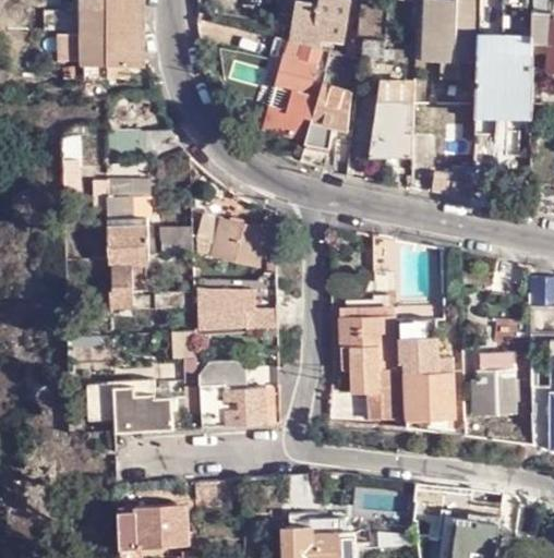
[(107,0),(107,65),(107,76),(127,76),(127,65),(143,65),(143,0),(107,0)]
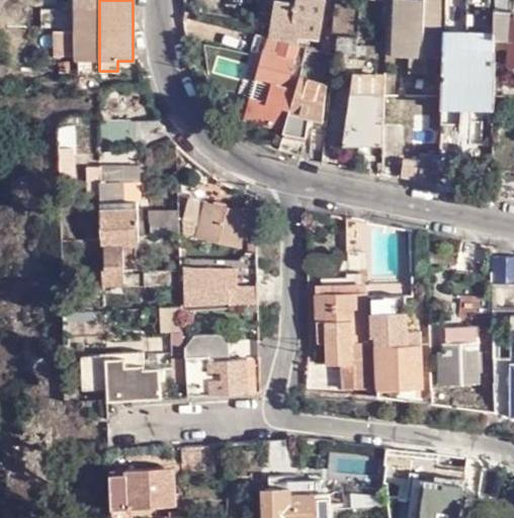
[(266,36),(295,44),(297,34),(320,38),(325,0),(291,0),(291,4),(271,1),(269,14),(266,36)]
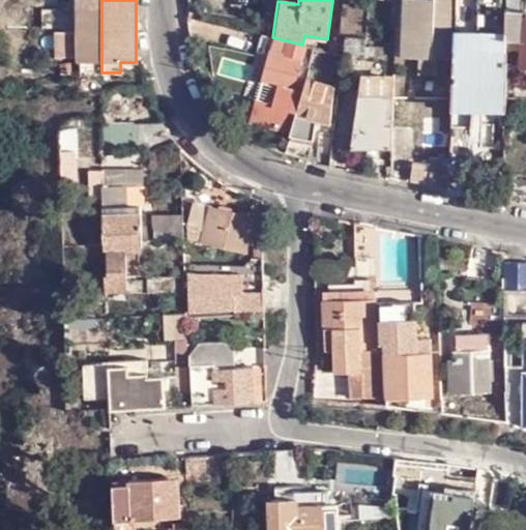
[(455,0),(403,0),(401,52),(453,55),(454,50),(455,32),(455,0)]
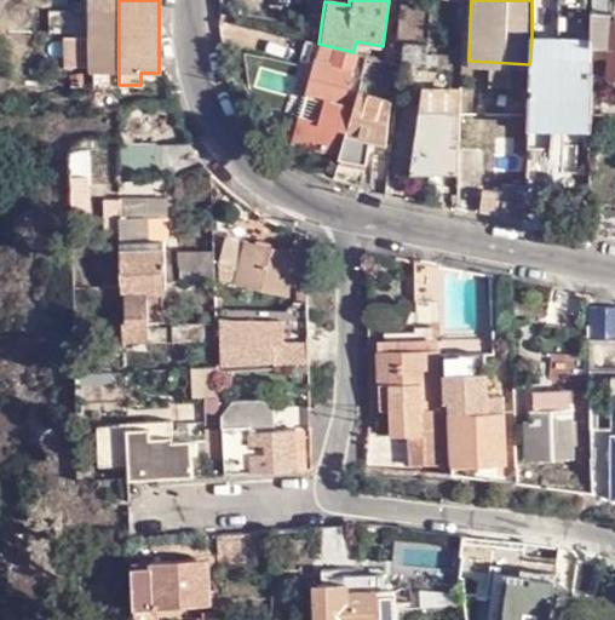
[(557,0),(556,39),(581,39),(582,0),(557,0)]
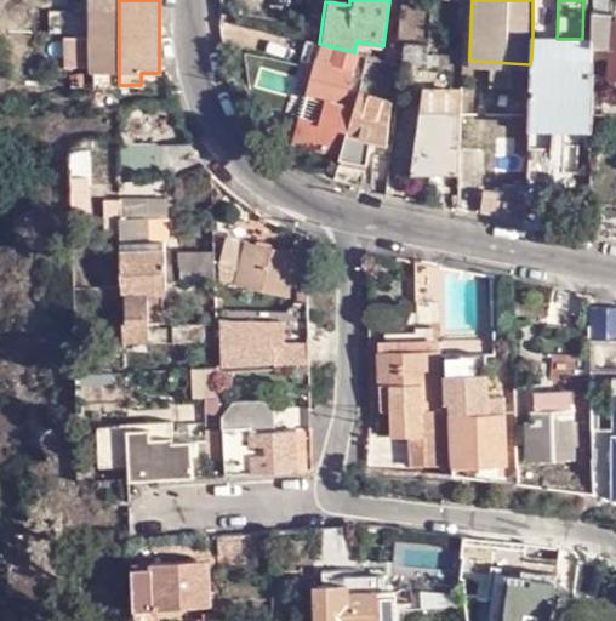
[(615,11),(615,9),(594,10),(593,40),(593,47),(611,50),(606,93),(615,93),(615,20),(615,11)]
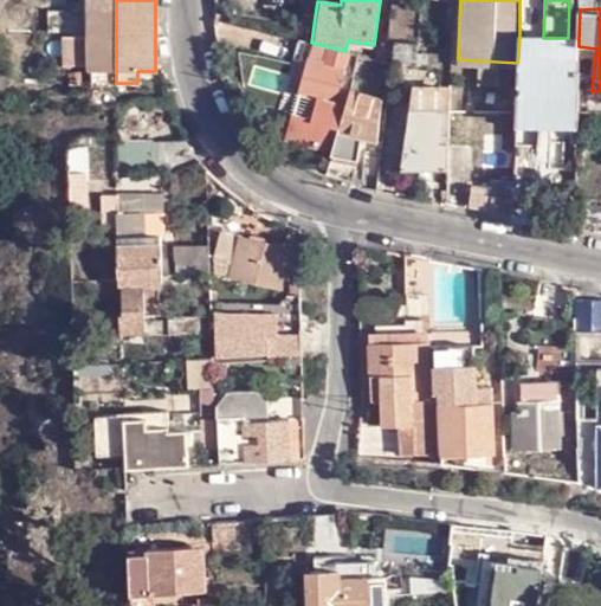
[(311,43),(315,17),(301,13),(296,39),(297,39),(301,40),(311,43)]
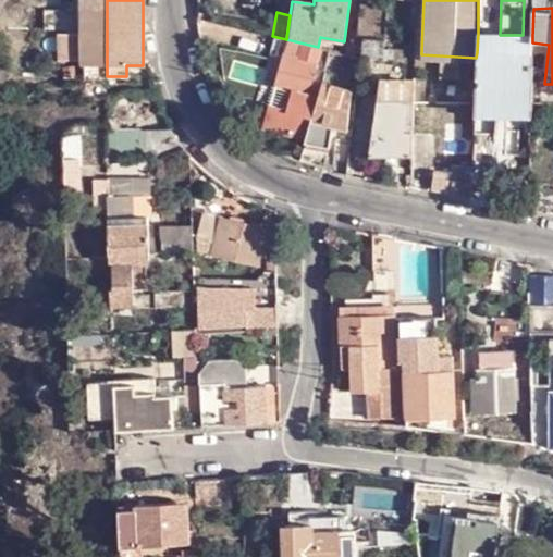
[(500,35),(478,34),(477,52),(532,54),(532,42),(532,36),(523,35),(500,35)]
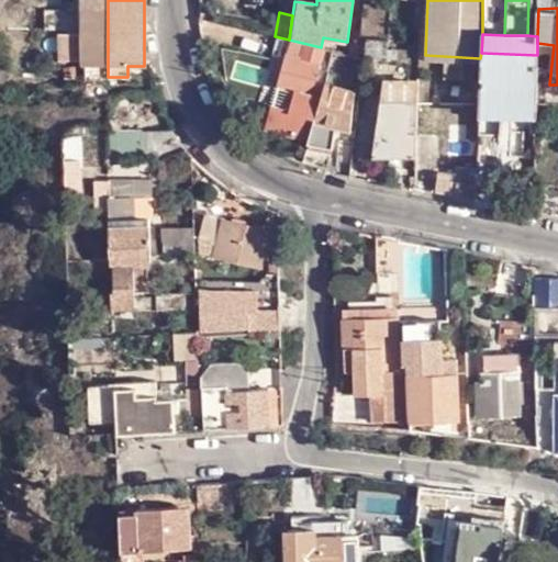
[(279,37),(276,36),(270,56),(283,60),(277,85),(294,89),(289,110),(270,105),(265,125),(309,138),(321,97),(310,93),(324,47),(321,47),(289,40),(279,37)]
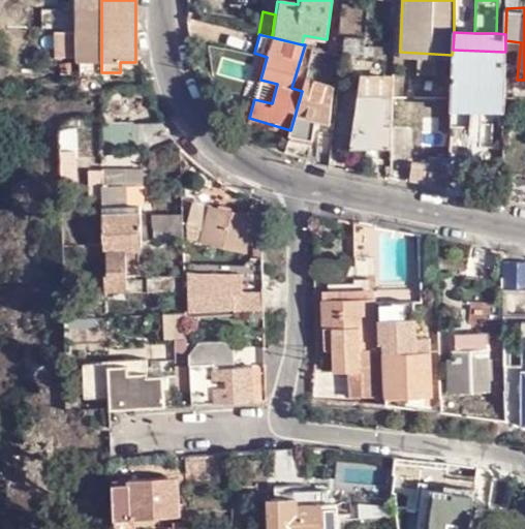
[(341,35),(340,53),(346,55),(362,57),(363,47),(363,36),(341,35)]
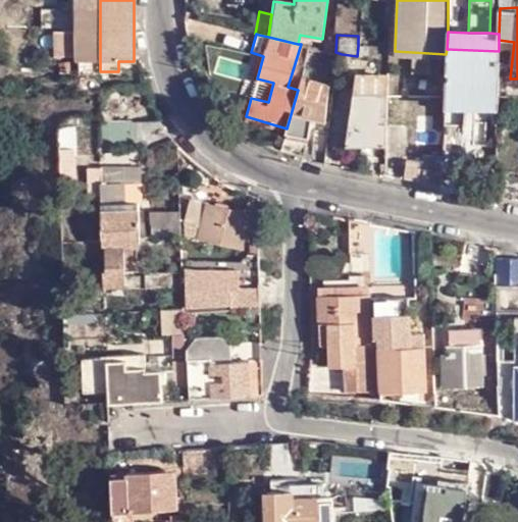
[(358,46),(357,56),(379,58),(379,48),(358,46)]
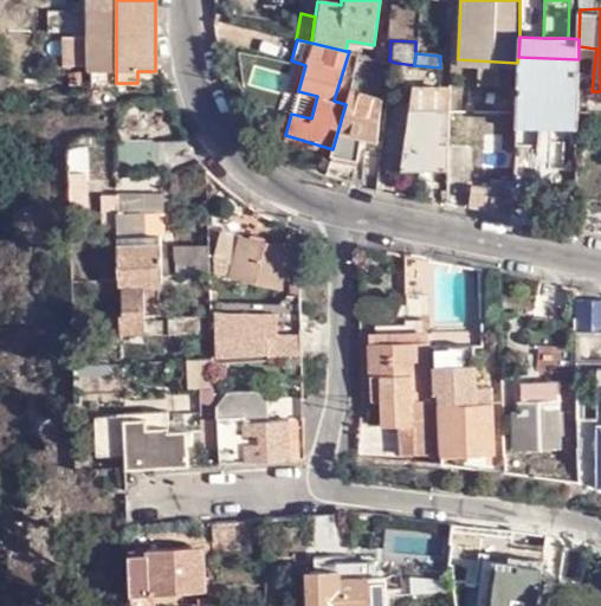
[(516,116),(576,120),(579,59),(518,57),(517,63),(516,116)]
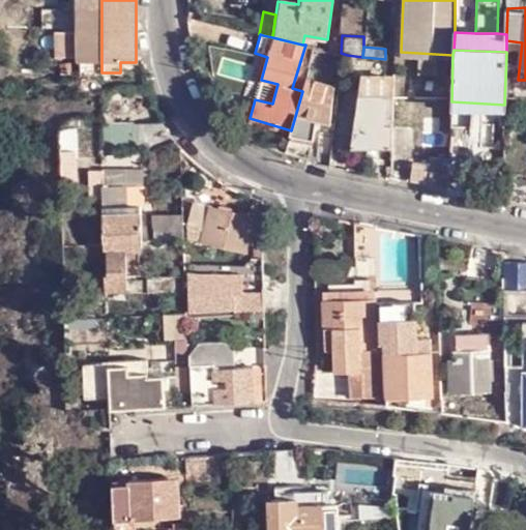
[(341,53),(337,53),(333,52),(331,67),(345,69),(347,55),(341,53)]
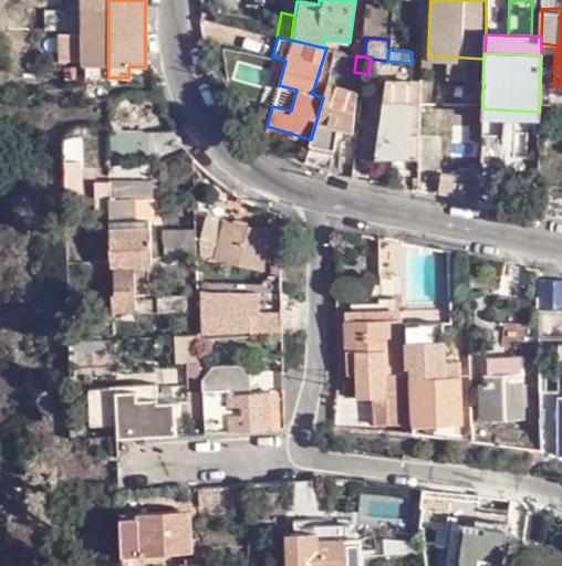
[(358,79),(331,72),(328,83),(356,92),(358,79)]
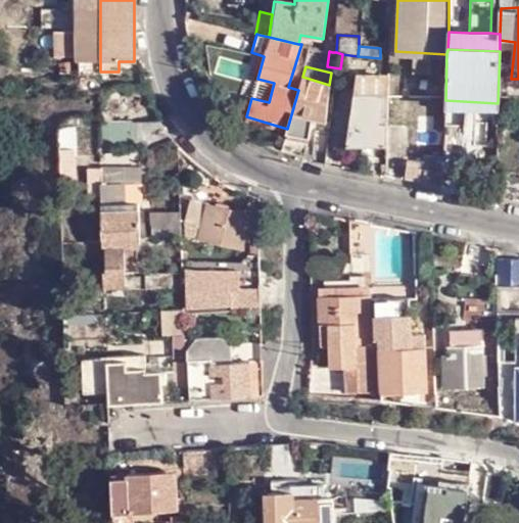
[(292,113),(315,119),(326,121),(330,86),(329,85),(302,77),(301,82),(298,90),(292,113)]
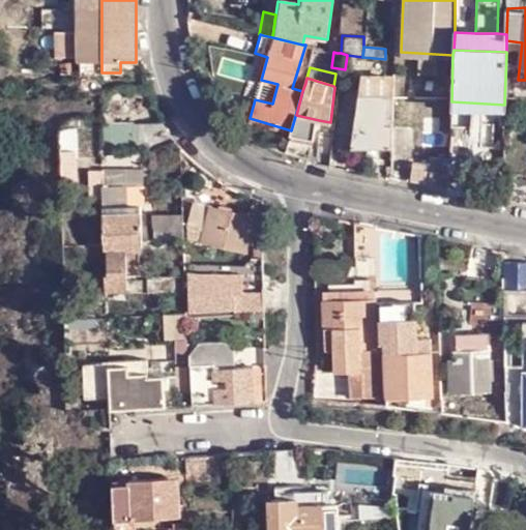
[(392,94),(393,83),(352,82),(352,92),(392,94)]
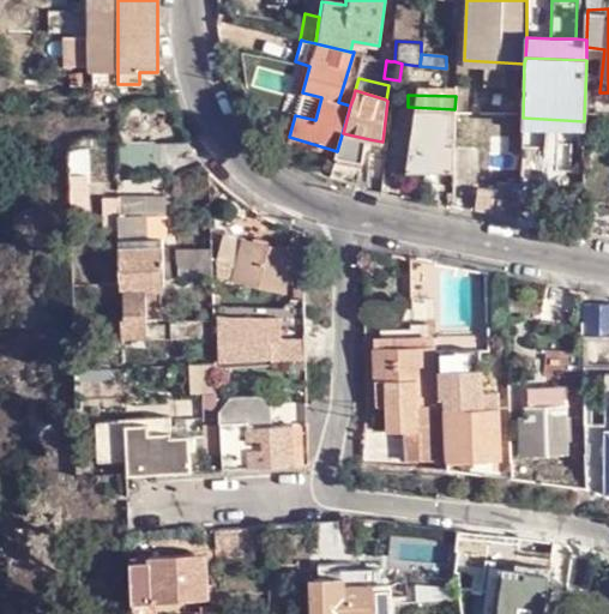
[(452,173),(454,109),(408,107),(404,170),(452,173)]
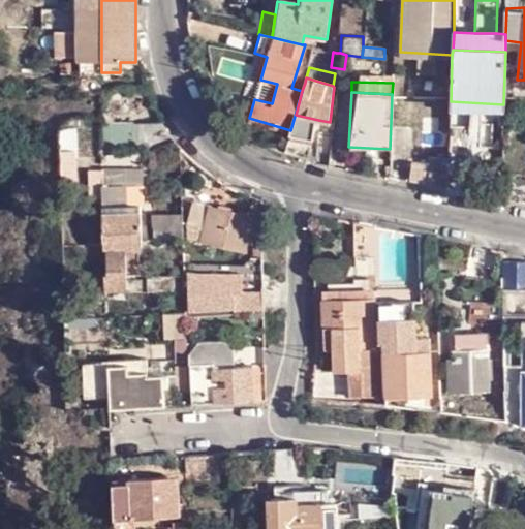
[(290,130),(288,135),(312,142),(318,120),(296,115),(290,130)]
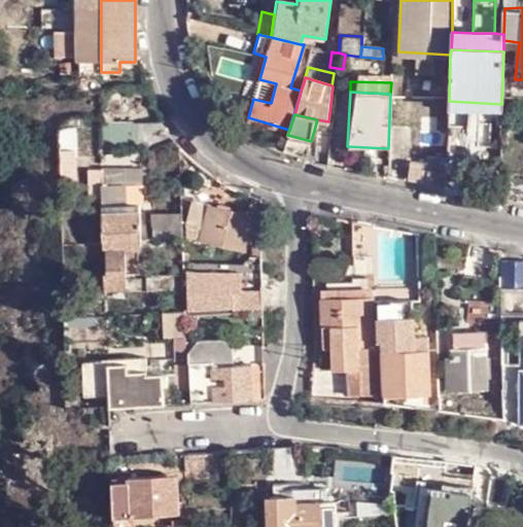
[(132,124),(133,146),(148,145),(159,139),(169,135),(161,123),(157,123),(132,124)]
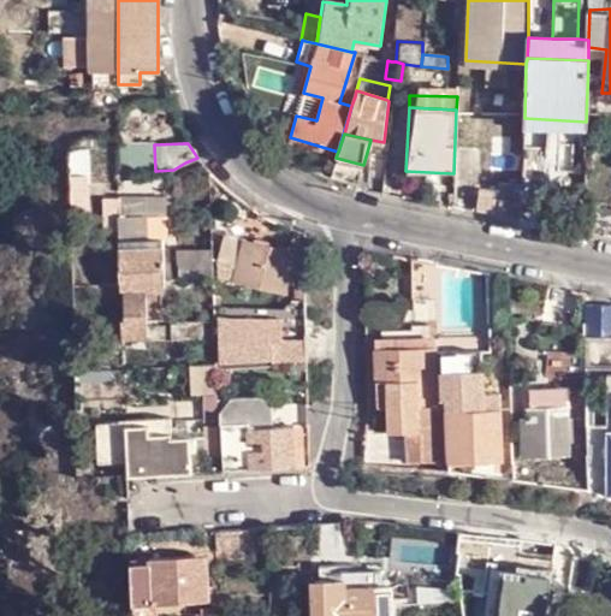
[(119,150),(119,173),(155,171),(154,144),(119,146),(119,150)]
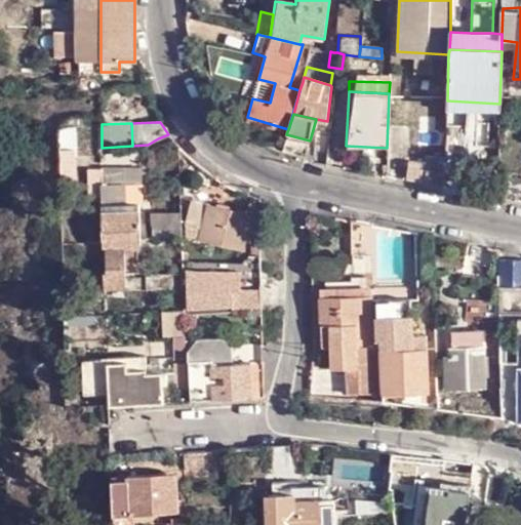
[(424,183),(443,187),(444,157),(425,156),(424,183)]
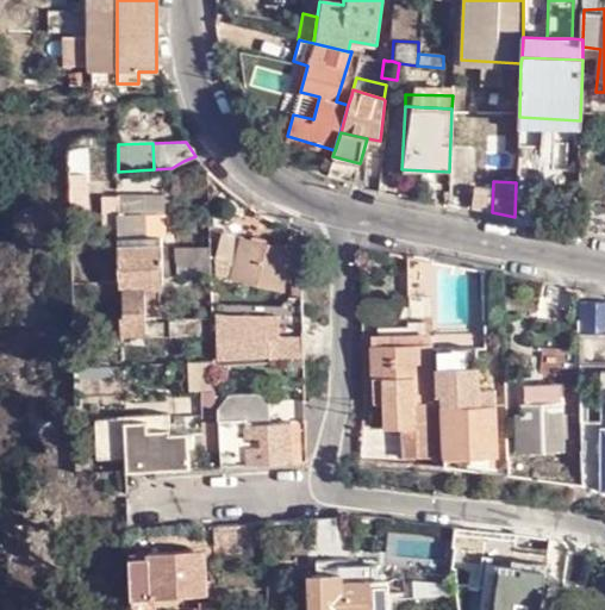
[(273,221),(251,210),(243,238),(266,246),(273,221)]
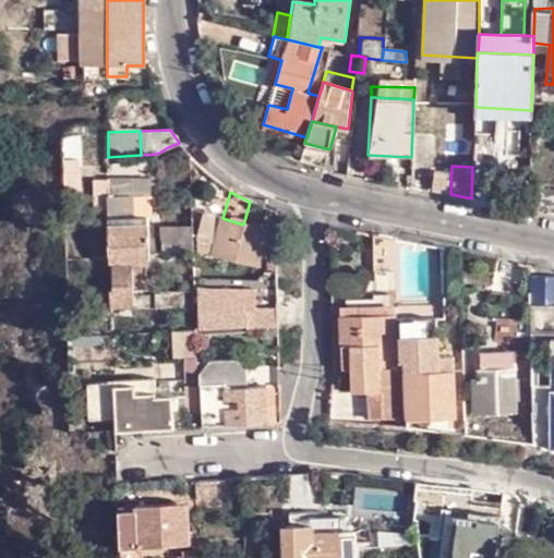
[(109,196),(109,218),(134,218),(133,196),(109,196)]
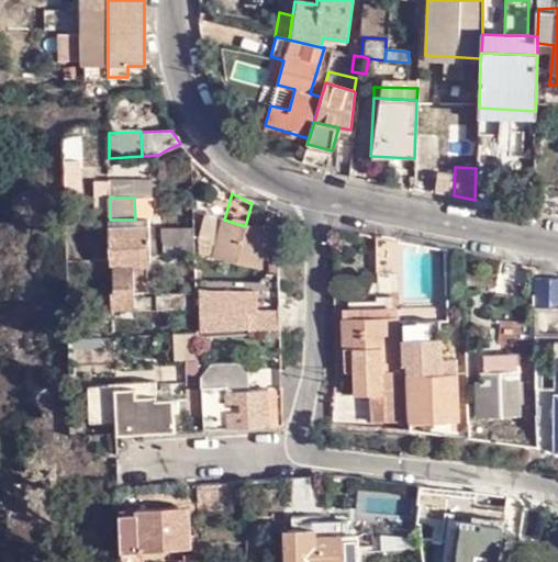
[(213,259),(214,254),(224,220),(202,214),(200,232),(200,256),(213,259)]
